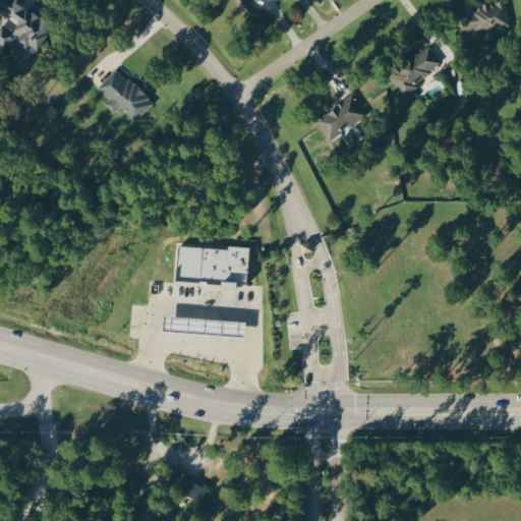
[(52,21),(10,0),(0,0),(0,9),(18,20),(13,31),(1,24),(0,25),(0,44),(32,60),(52,21)]
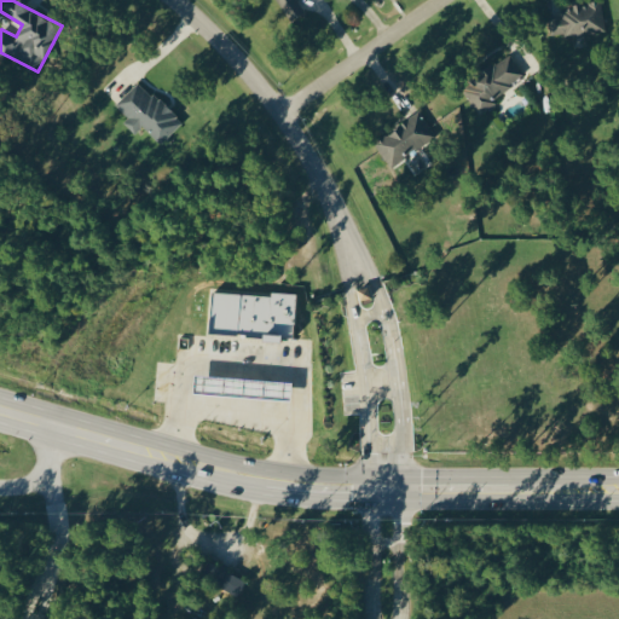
[(275,0),(289,22),(305,11),(296,0),(275,0)]
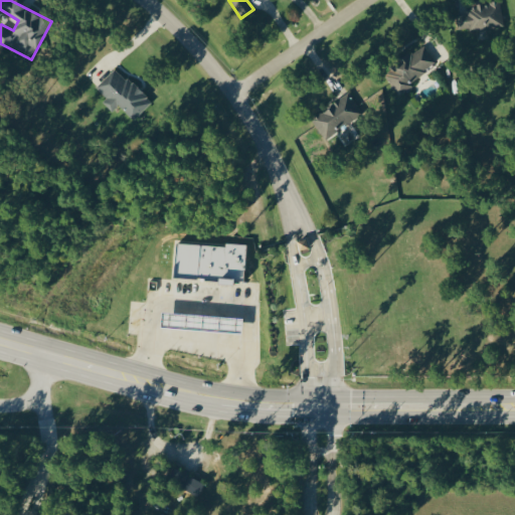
[(458,32),(503,26),(499,2),(465,7),(466,14),(456,16),(458,32)]
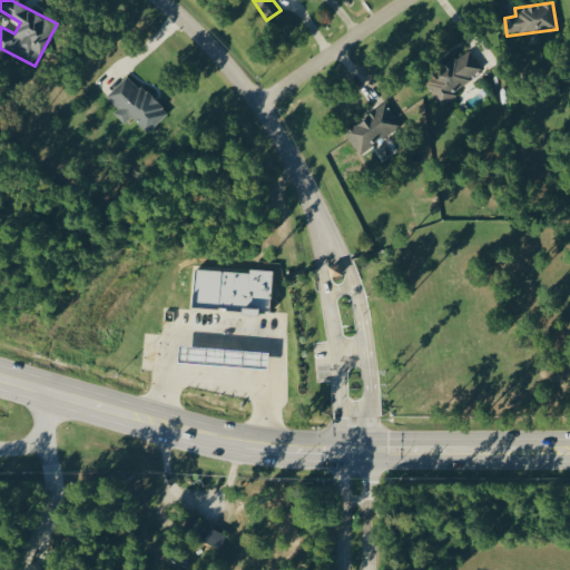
[(483,74),(470,50),(430,74),(433,80),(428,84),(438,101),(483,74)]
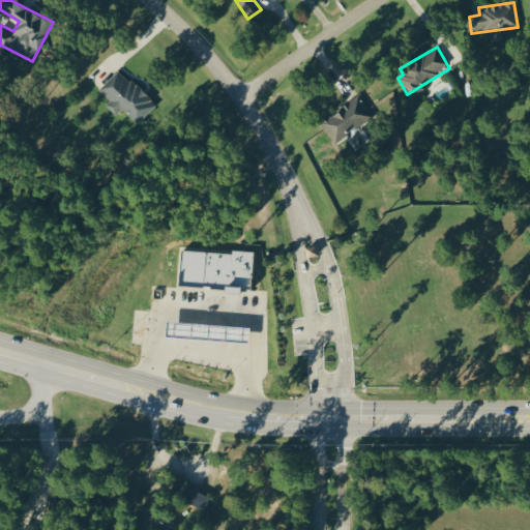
[(137,124),(155,105),(119,69),(98,90),(109,100),(105,106),(115,116),(121,109),(137,124)]
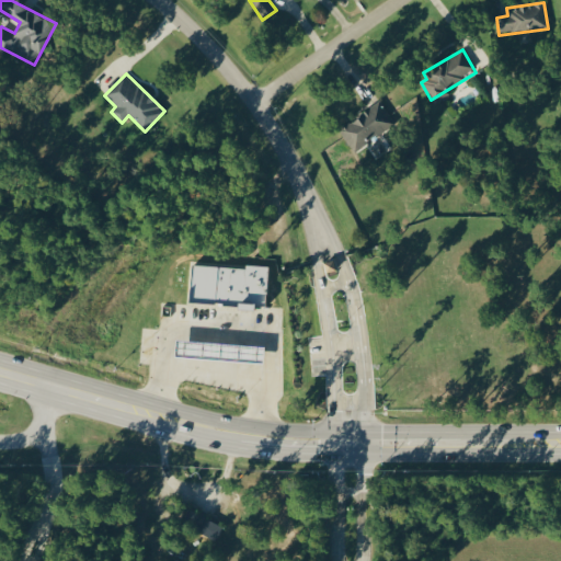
[(395,125),(380,102),(339,128),(353,151),(395,125)]
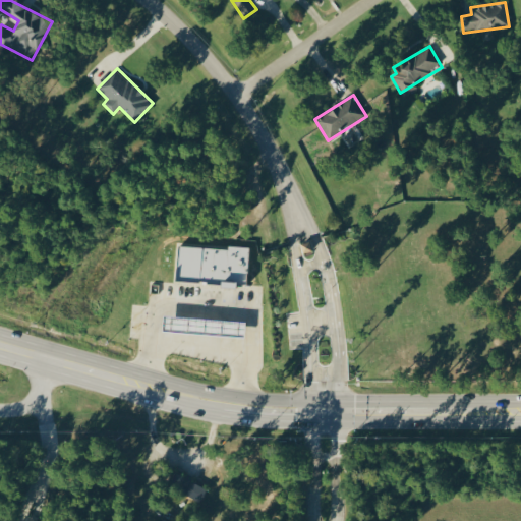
[(300,243),(303,252),(311,249),(309,240),(300,243)]
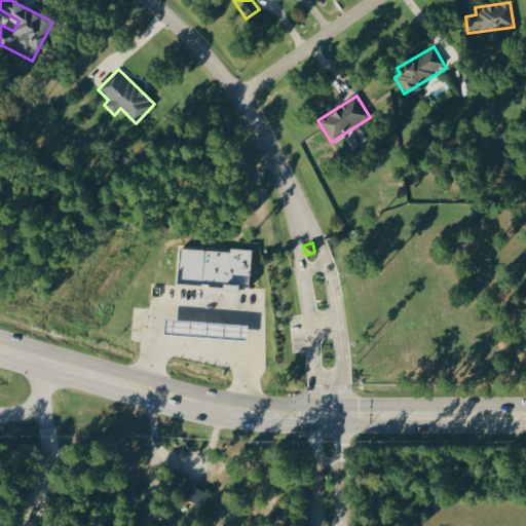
[(180,249),(177,282),(247,288),(251,251),(230,249),(230,253),(180,249)]
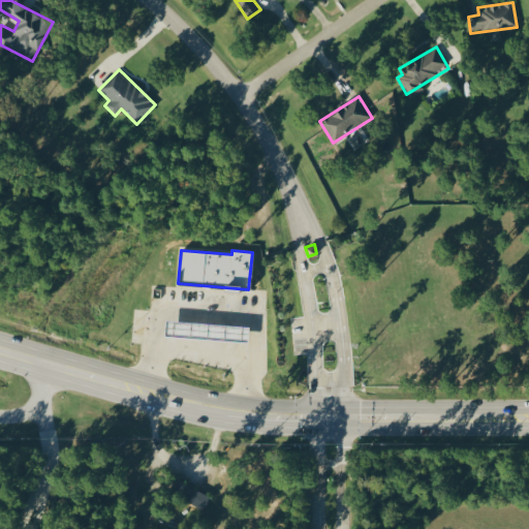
[(247,328),(165,321),(164,335),(246,341),(247,328)]
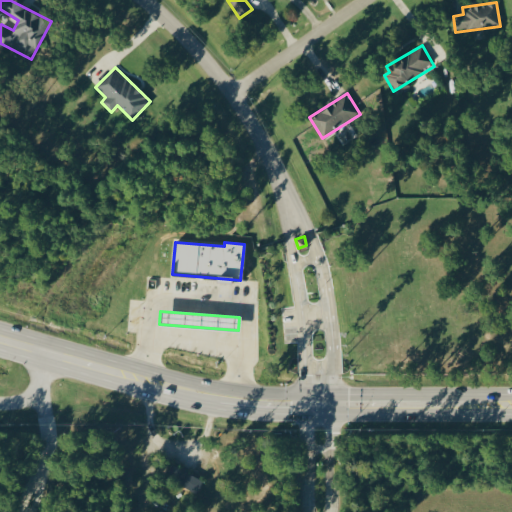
[(166,475),(198,492),(204,480),(172,464),(166,475)]
